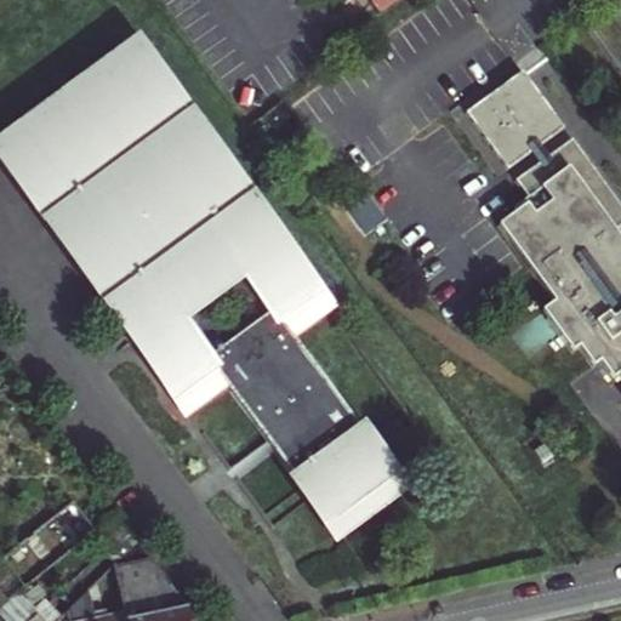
[(306,334),(342,308),(141,26),(0,125),(0,161),(183,421),(189,416),(234,385),(343,539),(415,488),(306,334)]
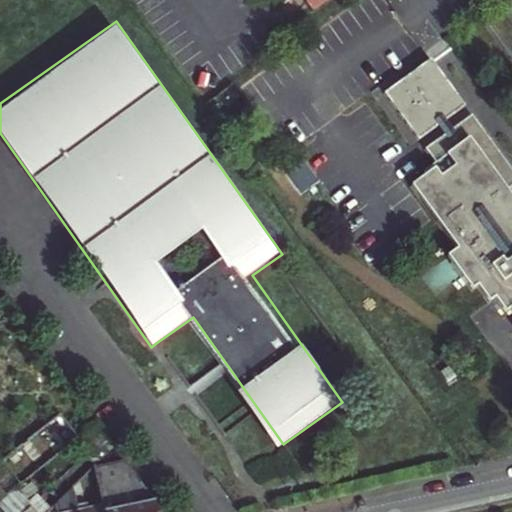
[(464,108),(431,62),(384,95),(417,141),(437,127),(445,121),(464,108)]
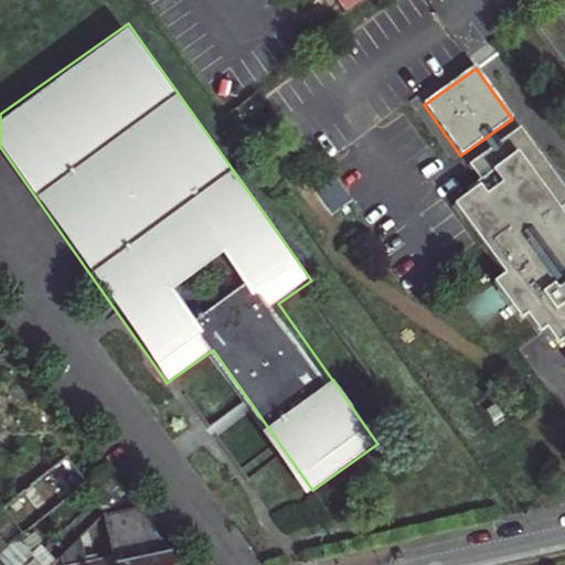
[(468,168),(482,188),(452,209),(502,279),(492,287),(511,312),(518,323),(525,319),(539,337),(544,332),(555,349),(562,344),(564,349),(564,194),(520,130),(499,146),(491,134),(482,140),(490,152),(468,168)]
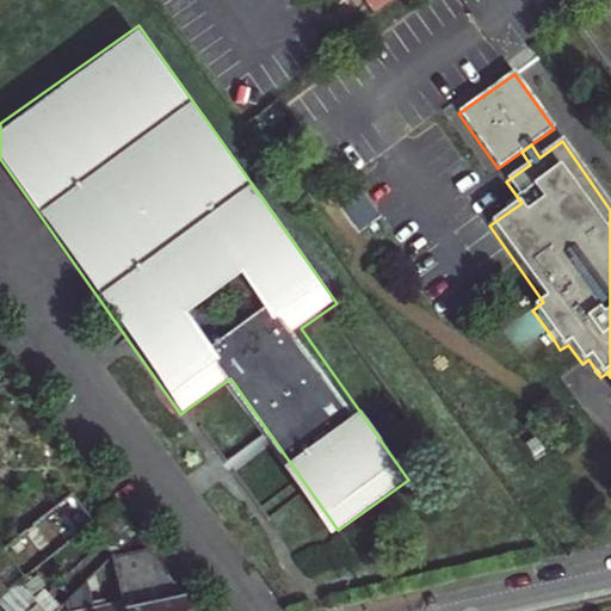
[(146,543),(113,549),(124,605),(125,610),(184,610),(181,593),(156,598),(146,543)]
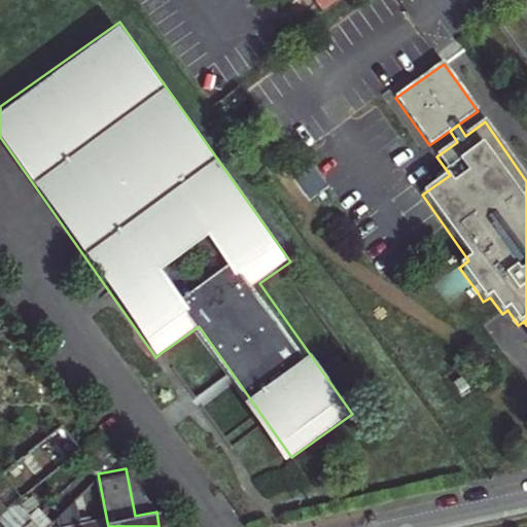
[(0,506),(15,495),(0,475),(0,506)]
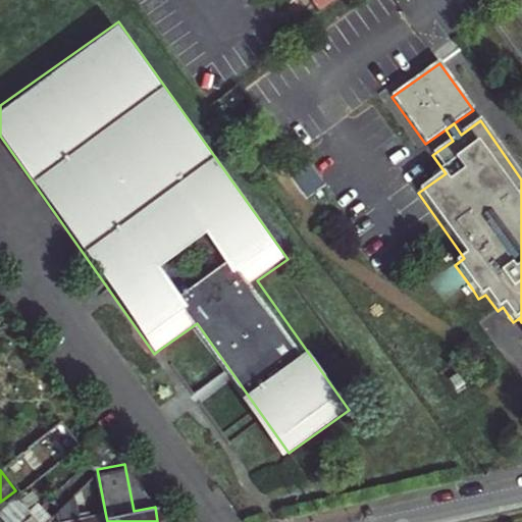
[(0,521),(15,521),(31,509),(15,490),(0,502),(0,521)]
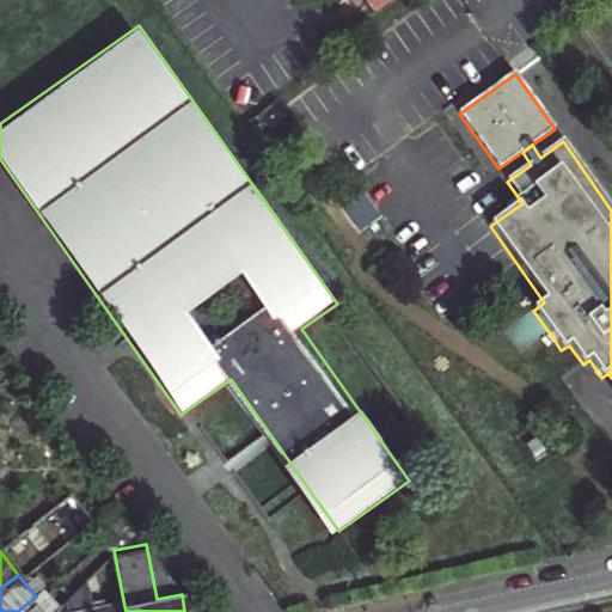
[(97,611),(90,575),(68,597),(71,611),(126,611),(124,606),(98,611),(97,611)]
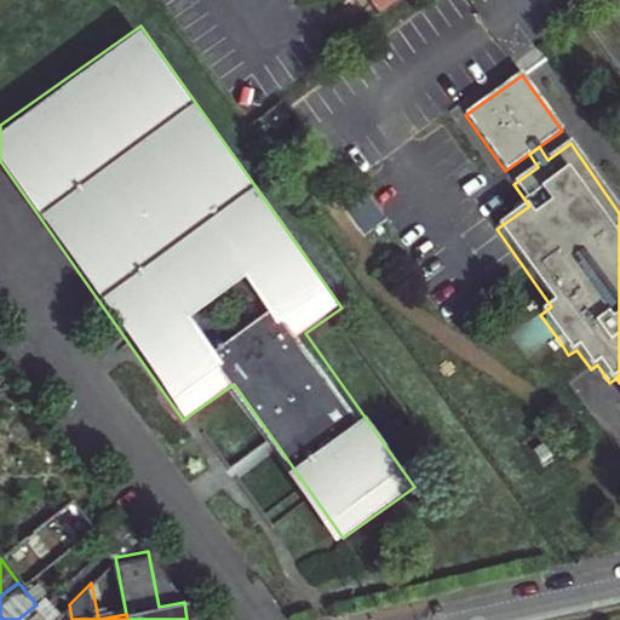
[(18,619),(50,619),(36,604),(18,619)]
